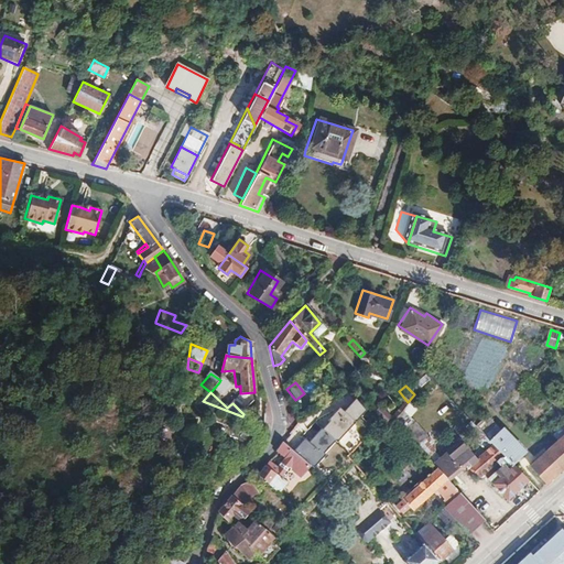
[(293,449),(308,464),(312,467),(323,455),(322,453),(331,443),(333,444),(361,412),(353,398),(340,411),(336,408),(325,420),(327,422),(306,444),(302,440),(293,449)]
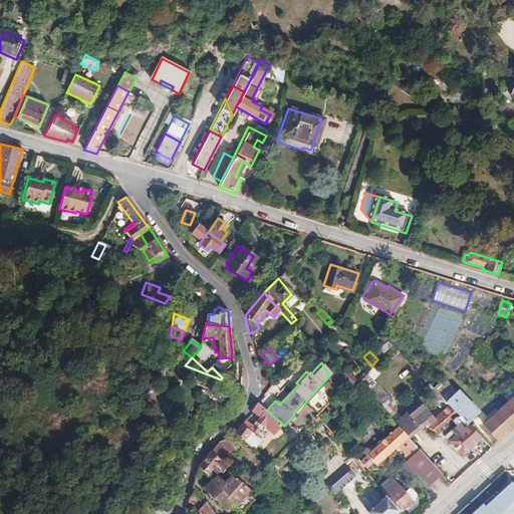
[(362,389),(372,379),(378,373),(371,366),(357,382),(362,389)]
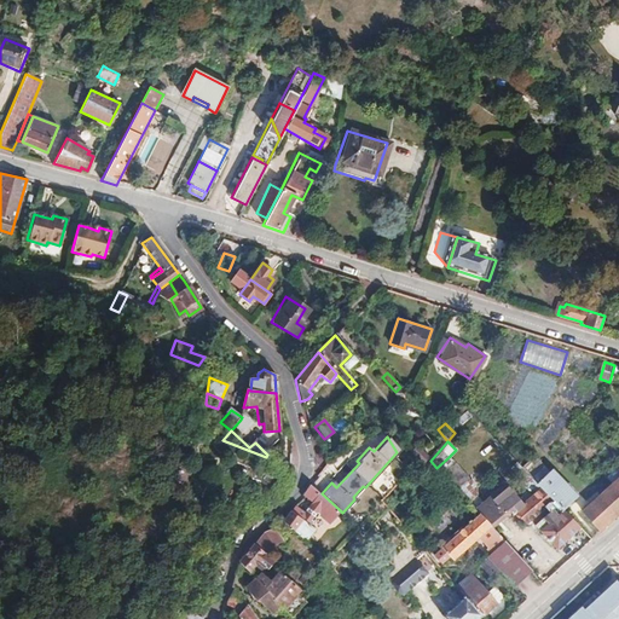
[(428,457),(416,445),(410,452),(421,463),(428,457)]
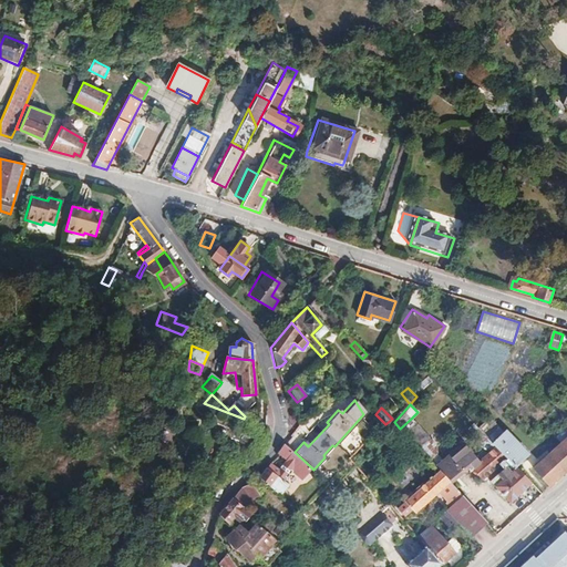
[(424,435),(425,434),(411,419),(400,429),(425,457),(432,451),(432,444),(424,435)]
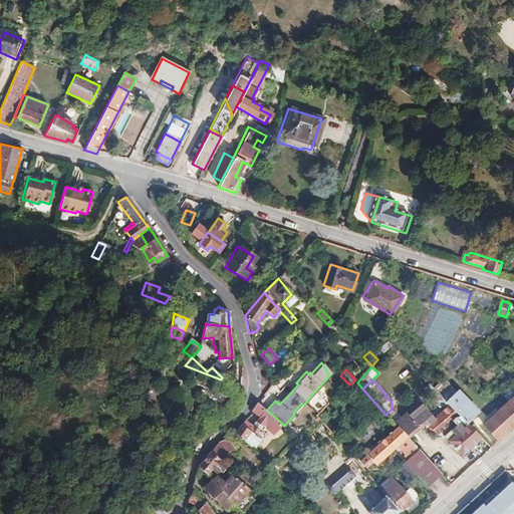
[(436,387),(441,398),(452,392),(447,380),(436,387)]
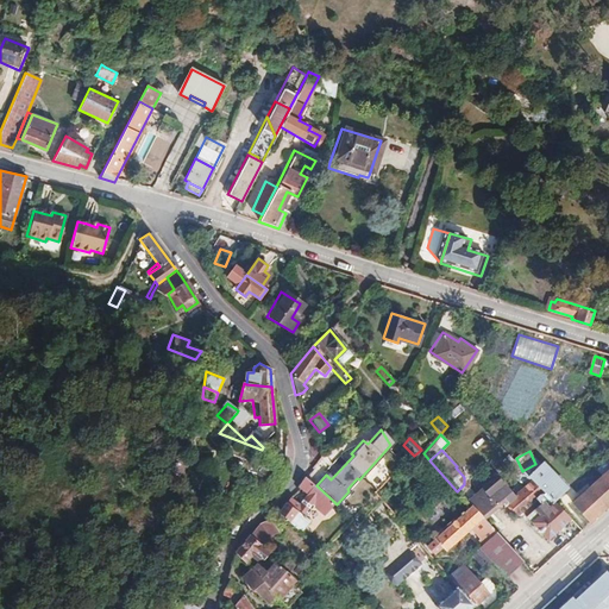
[(566,487),(541,462),(527,475),(531,478),(552,500),(566,487)]
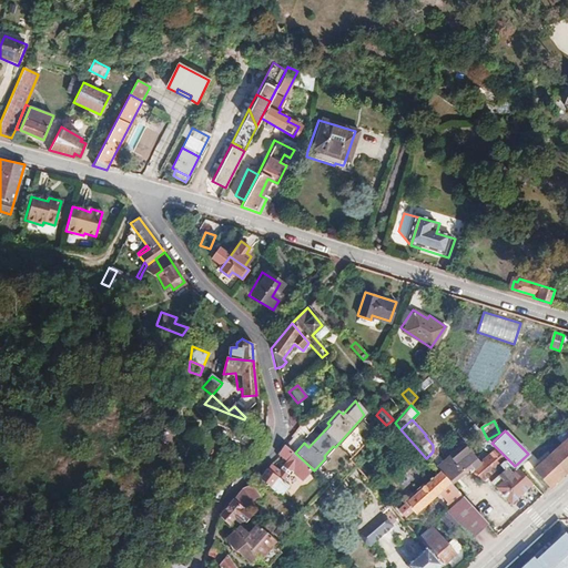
[(549,487),(567,469),(567,438),(533,470),(549,487)]
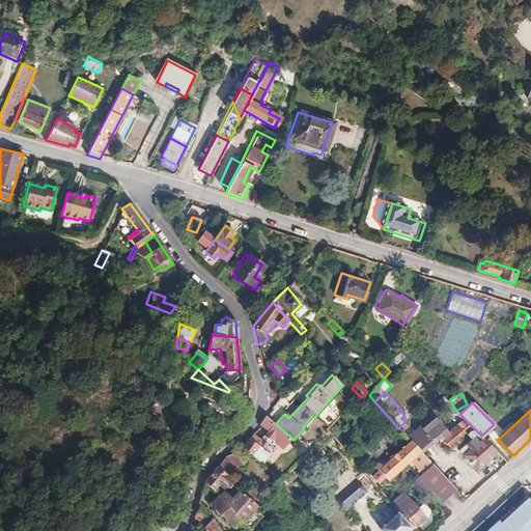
[(409,439),(420,451),(422,449),(435,438),(438,441),(441,438),(444,440),(442,442),(445,445),(447,444),(450,448),(465,435),(470,439),(457,450),(476,471),(496,452),(481,436),(463,417),(454,423),(447,430),(442,424),(432,414),(412,430),(407,424),(400,429),(409,439)]
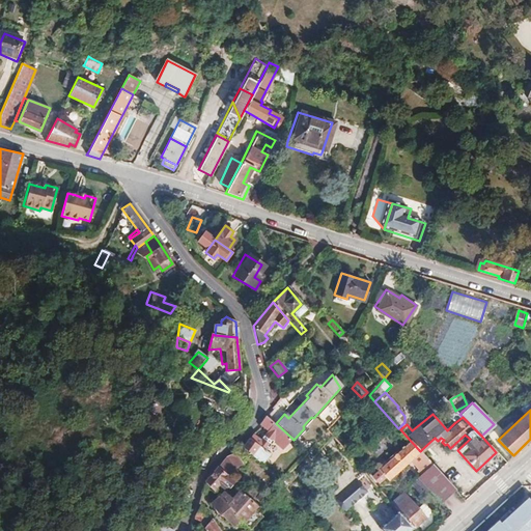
[(276,423),(264,415),(258,425),(267,431),(264,434),(267,436),(262,440),(253,434),(243,449),(261,465),(271,453),(267,449),(273,441),(282,448),(290,437),(276,423)]
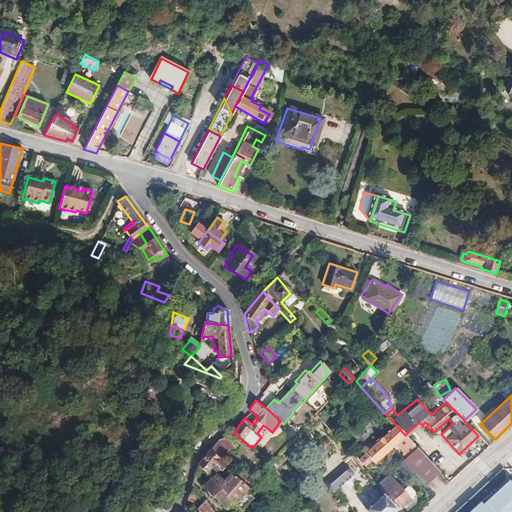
[(433,403),(426,409),(431,415),(438,408),(433,403)]
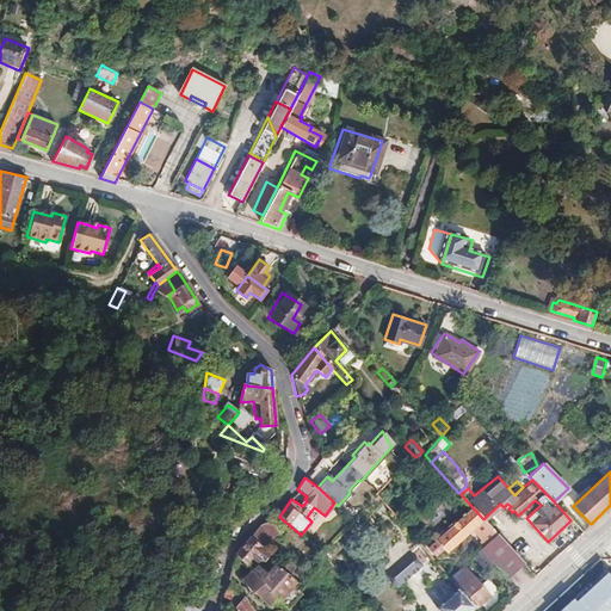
[(483,519),(470,505),(425,544),(433,554),(442,547),(446,553),(473,529),(481,549),(473,556),(482,567),(491,561),(506,578),(523,563),(497,535),(483,519)]
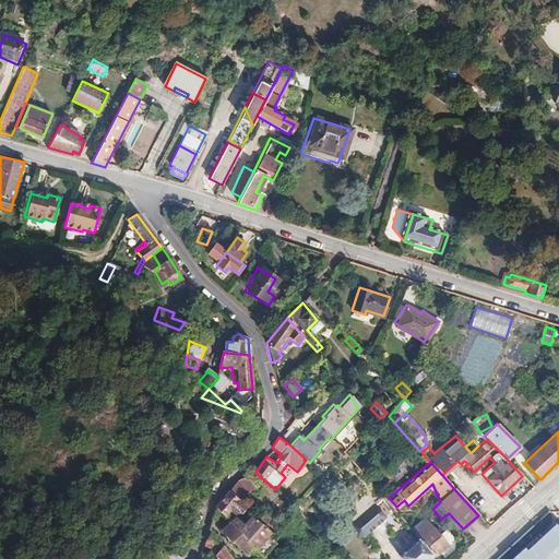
[(210,490),(216,473),(204,467),(201,474),(195,484),(210,490)]
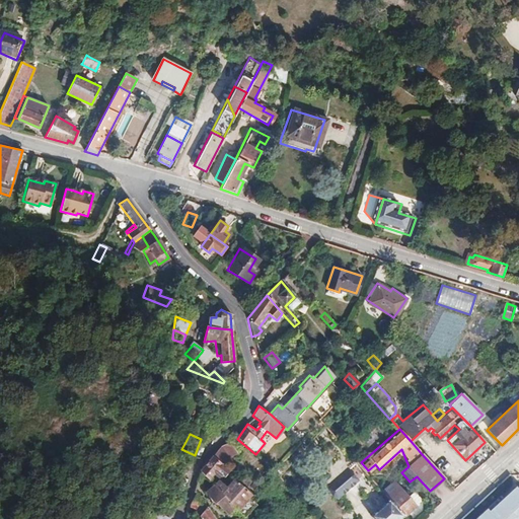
[(218,451),(213,456),(222,464),(226,458),(218,451)]
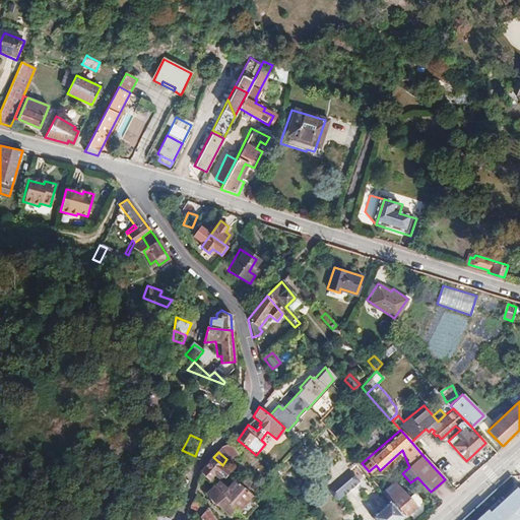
[(201,471),(209,479),(222,465),(213,457),(201,471)]
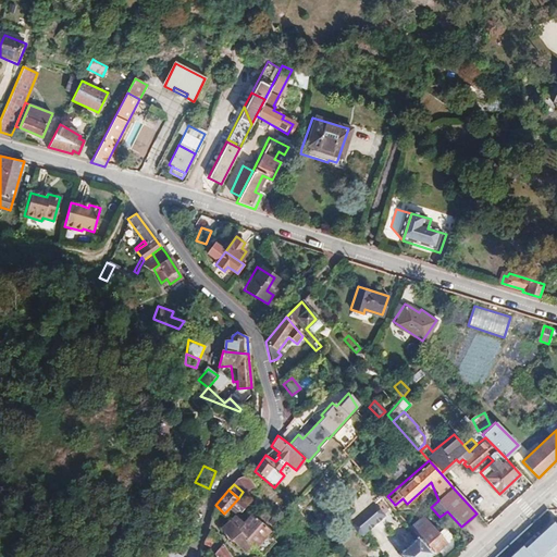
[(473,491),(468,497),(475,504),(481,497),(473,491)]
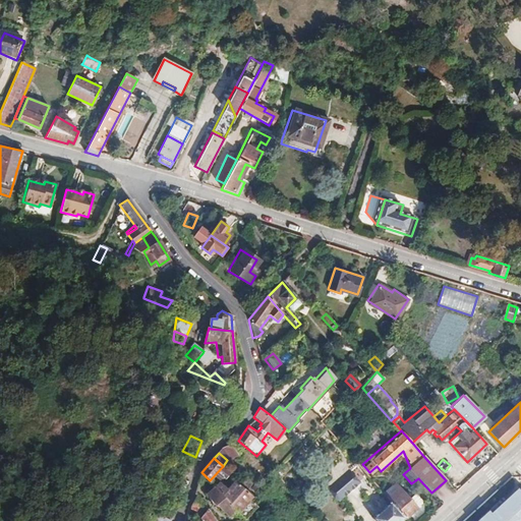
[(330,484),(340,497),(366,474),(355,462),(330,484)]
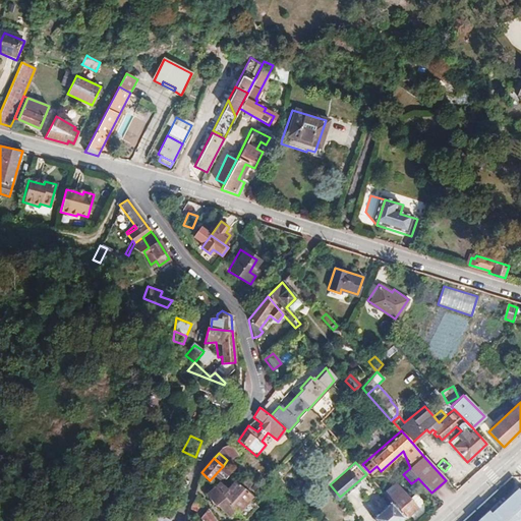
[(185,474),(173,468),(165,482),(177,488),(185,474)]
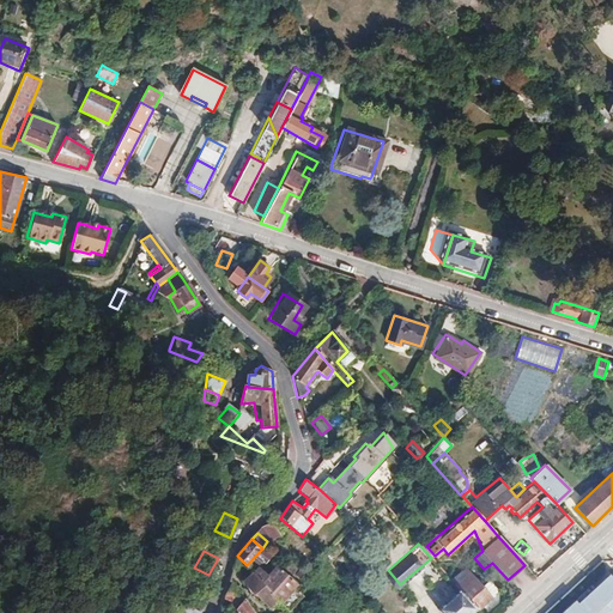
[(594,578),(601,571),(596,565),(588,572),(594,578)]
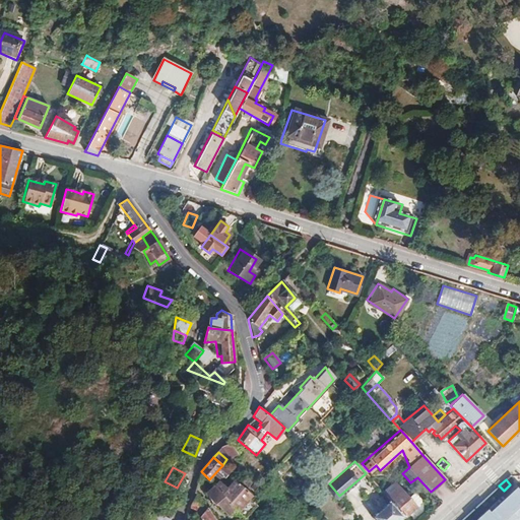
[(234,509),(244,519),(255,507),(249,500),(251,497),(243,489),(238,494),(230,485),(221,495),(213,488),(203,499),(215,511),(217,509),(226,517),(234,509)]
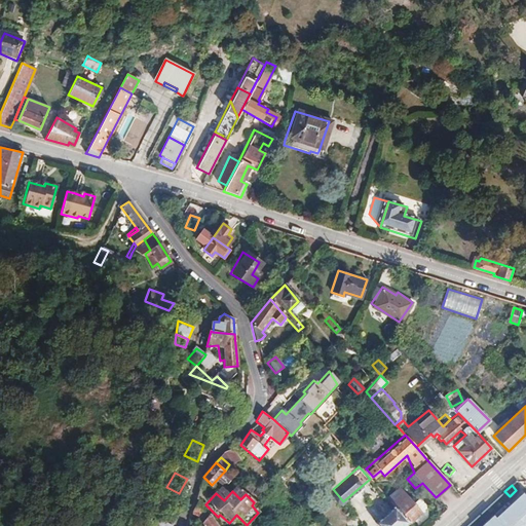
[(393,506),(408,522),(419,513),(405,496),(404,497),(402,495),(391,503),(393,506)]
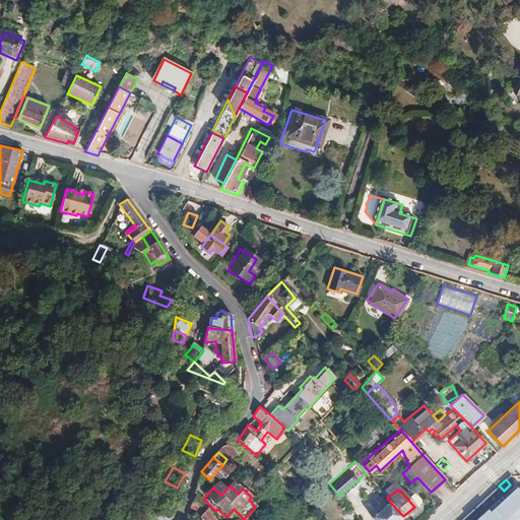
[(407,498),(414,507),(420,502),(413,493),(407,498)]
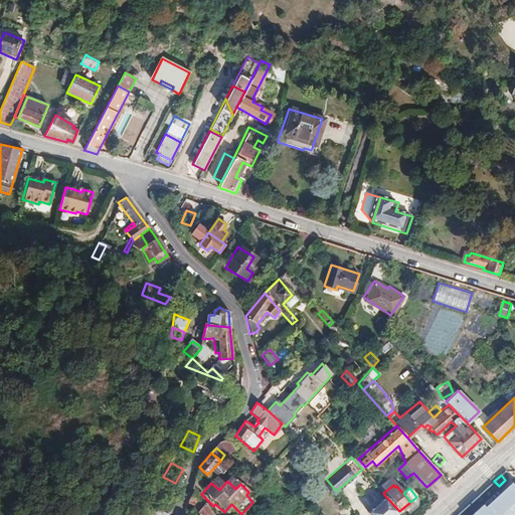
[(188,502),(194,504),(198,495),(194,489),(188,502)]
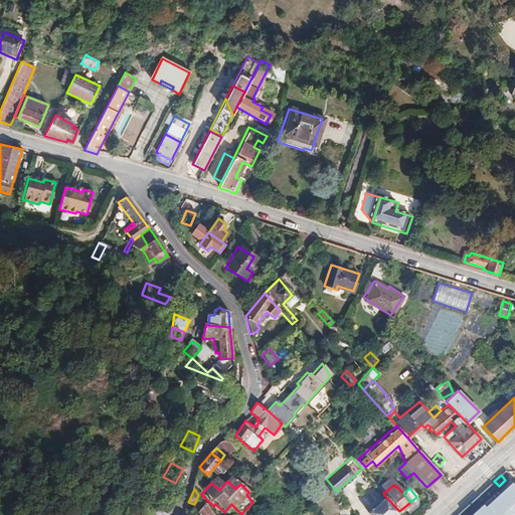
[(212,514),(198,495),(194,504),(200,507),(198,511),(200,514),(212,514)]
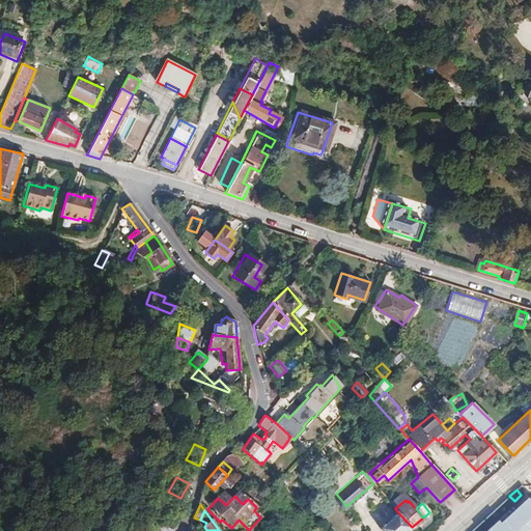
[(161,511),(156,524),(171,529),(172,528),(175,516),(175,515),(161,511)]
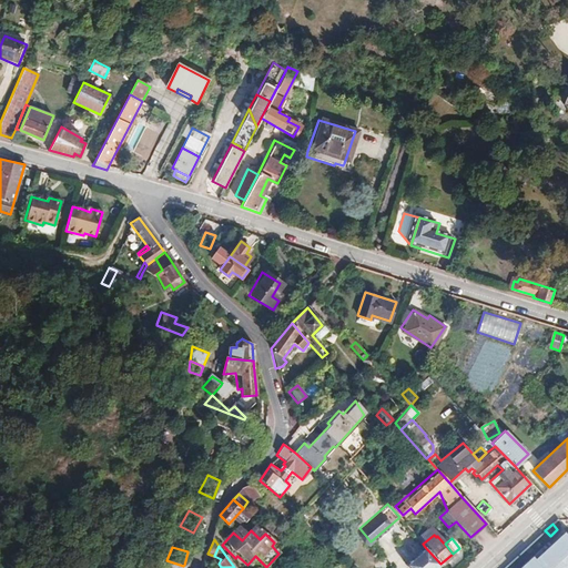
[(406,564),(408,567),(435,567),(440,564),(425,547),(406,564)]
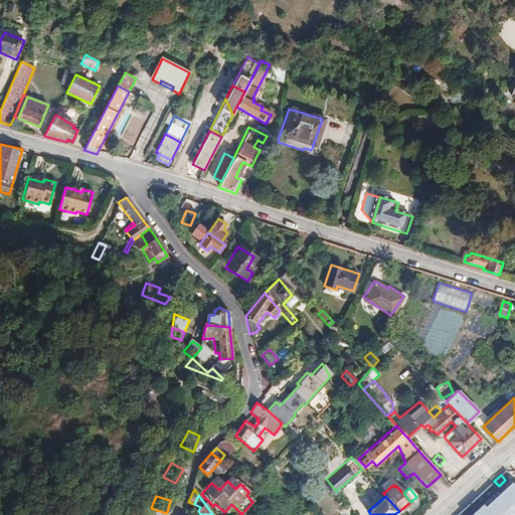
[(514,514),(501,500),(484,514),(514,514)]
